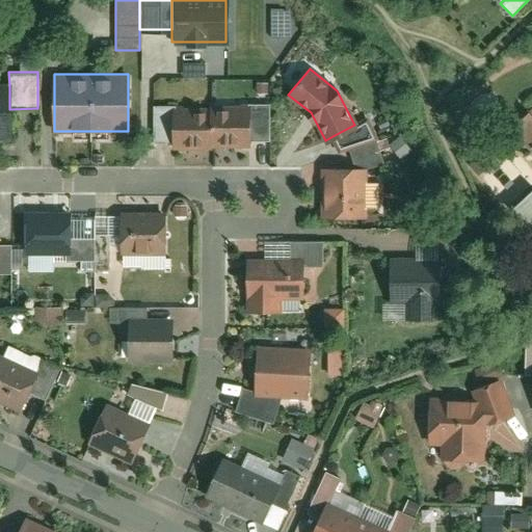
[(0,138),(9,138),(9,109),(9,84),(0,84),(0,138)]
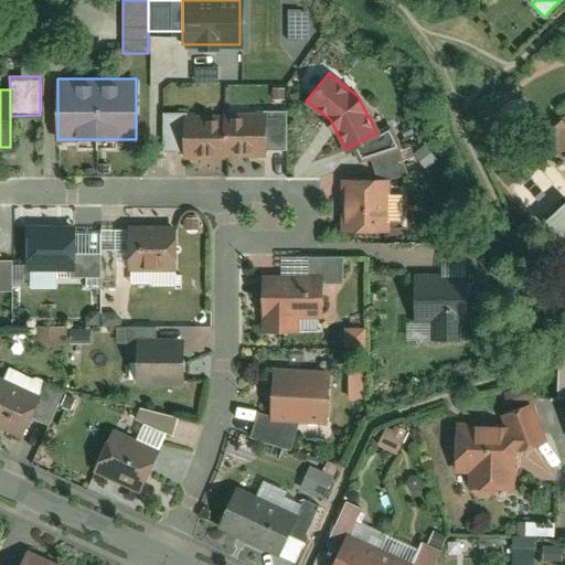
[(263,109),(263,112),(263,149),(285,149),(285,109),(263,109)]
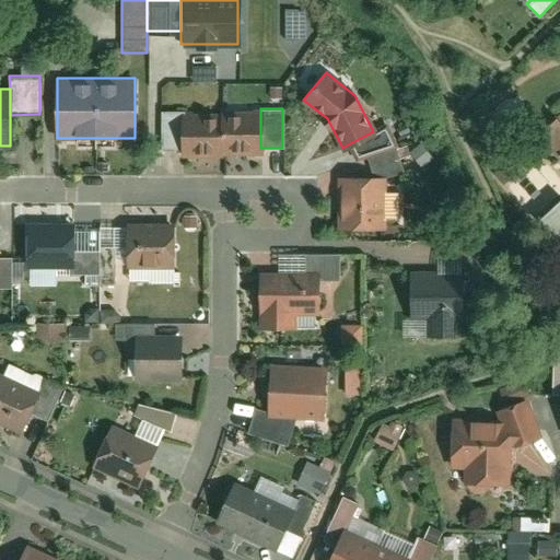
[(182,149),(182,114),(182,111),(160,111),(161,150),(182,149)]
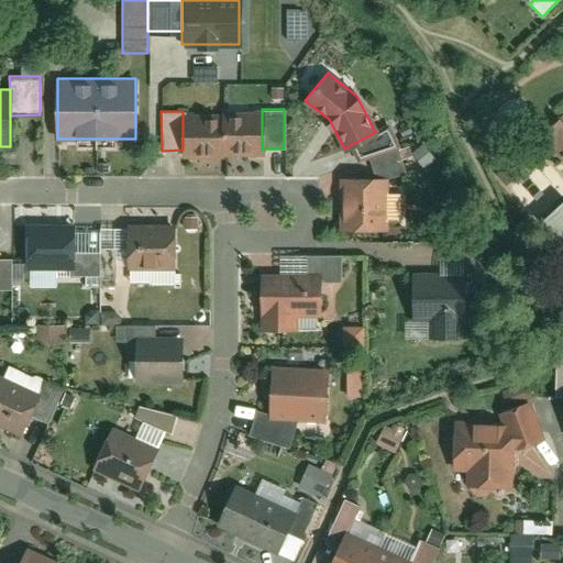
[(222,114),(222,153),(262,152),(262,148),(262,111),(222,111),(222,114)]
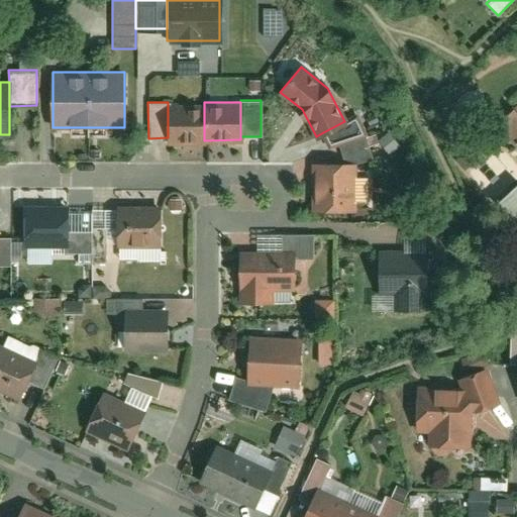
[(168,137),(168,142),(204,142),(204,140),(204,105),(168,105),(168,137)]
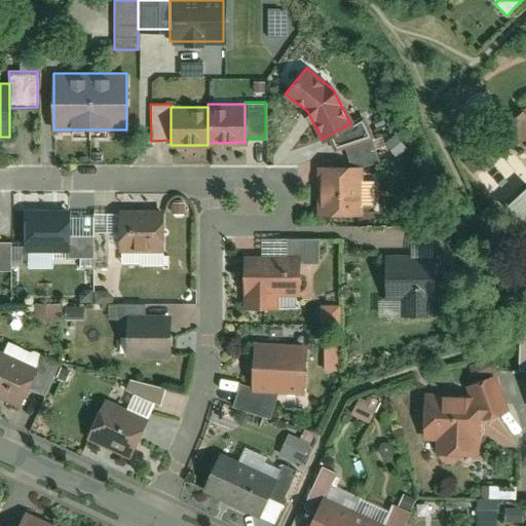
[(525,151),(525,115),(522,111),(504,128),(525,151)]
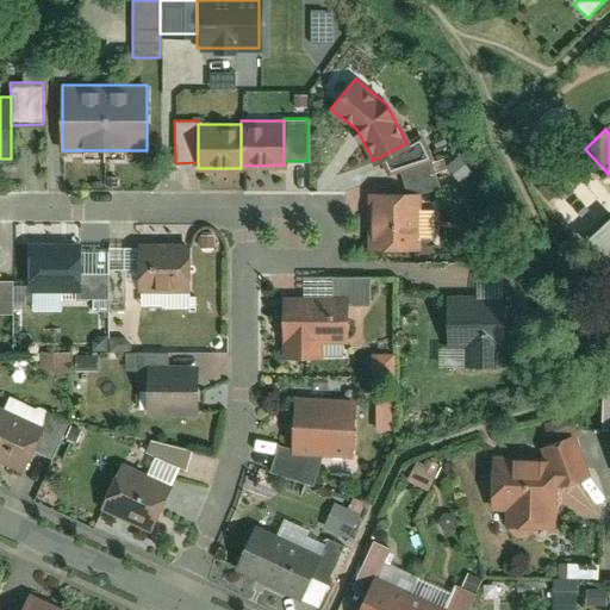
[(406,143),(381,156),(387,169),(425,156),(417,137),(406,143)]
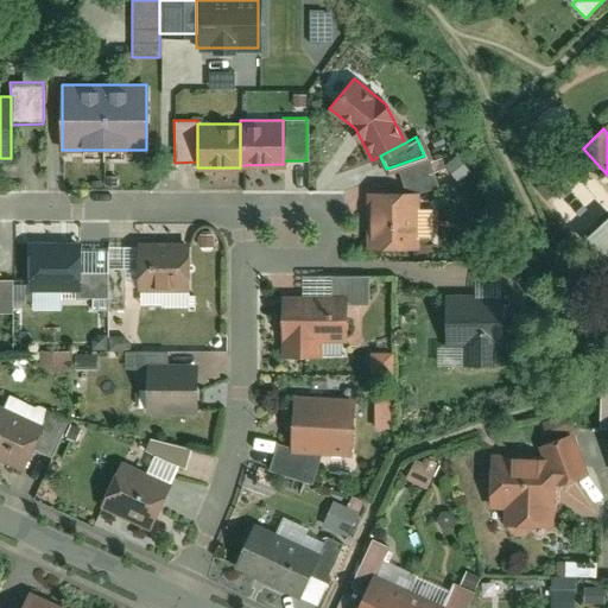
[(417,192),(367,192),(366,246),(417,247),(417,192)]
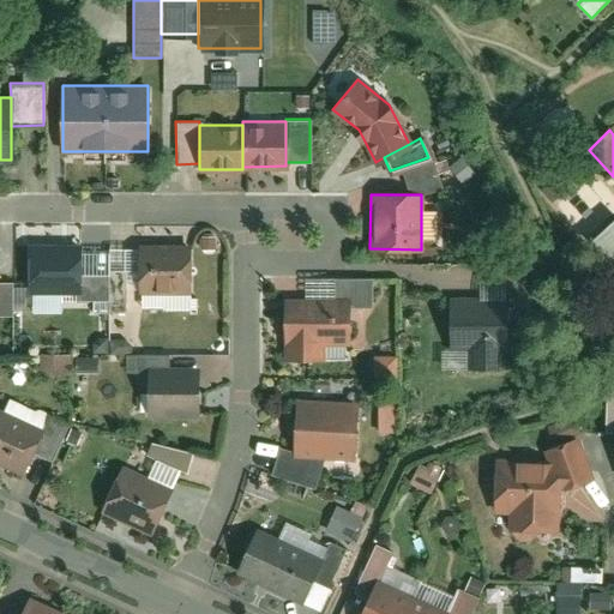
[(29,246),(29,290),(76,290),(78,290),(78,276),(79,246),(29,246)]
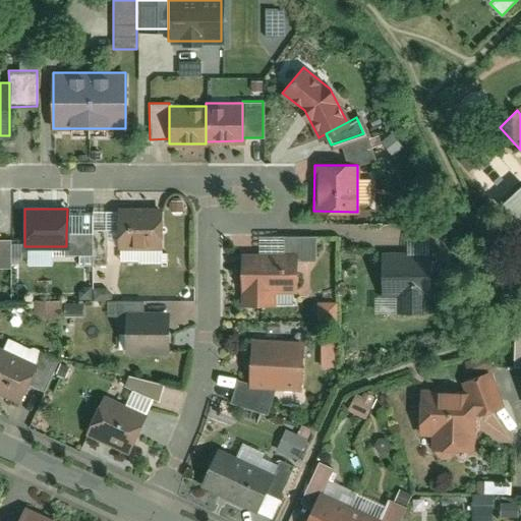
[(118,210),(118,247),(161,248),(162,210),(118,210)]
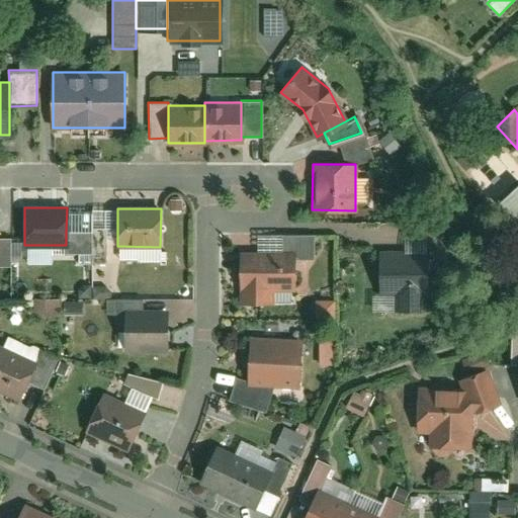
[(90,228),(90,233),(90,253),(90,262),(104,262),(105,228),(90,228)]
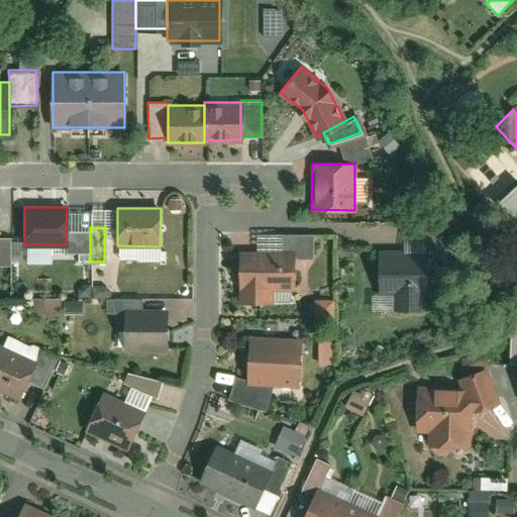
[(90,232),(66,232),(66,244),(64,244),(63,252),(90,252),(90,232)]
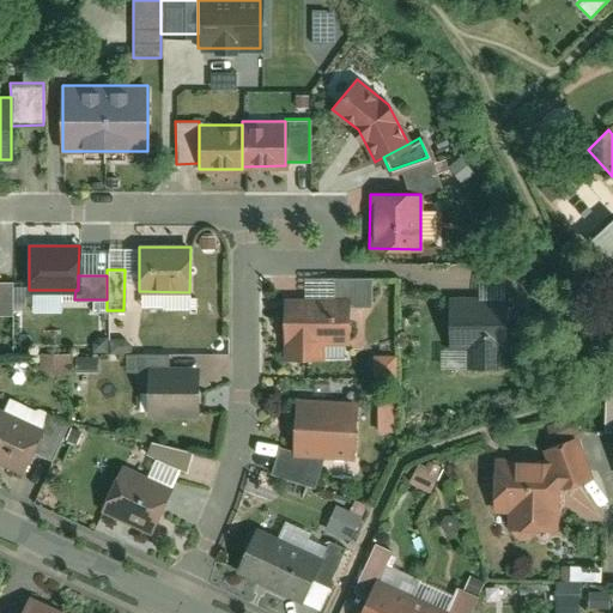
[(333,278),(333,302),(346,302),(346,305),(370,305),(369,278),(333,278)]
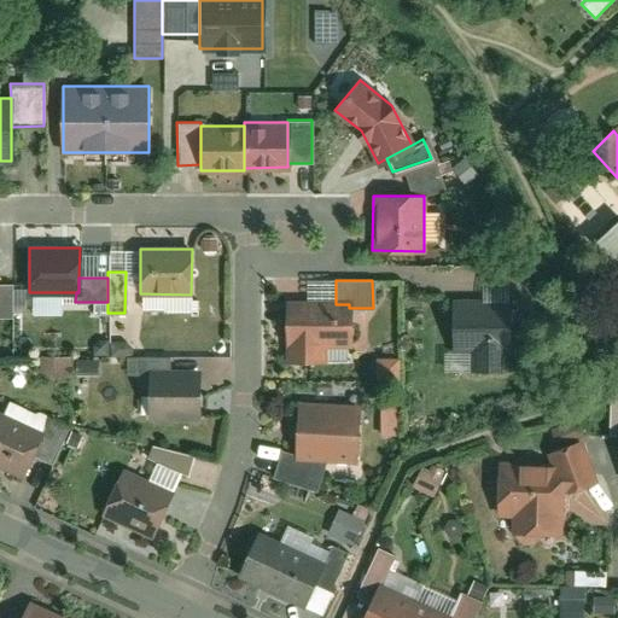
[(10,284),(0,284),(0,316),(10,316),(10,284)]
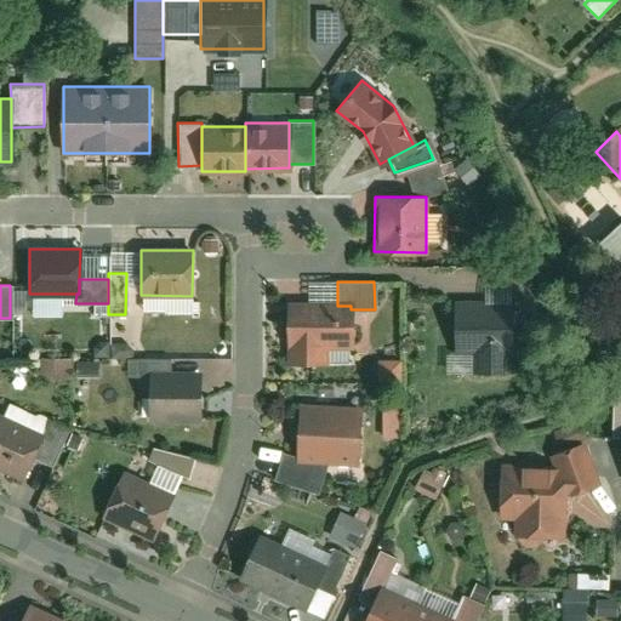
[(512,301),(456,301),(456,351),(472,351),(472,368),(510,368),(508,351),(512,351),(512,301)]
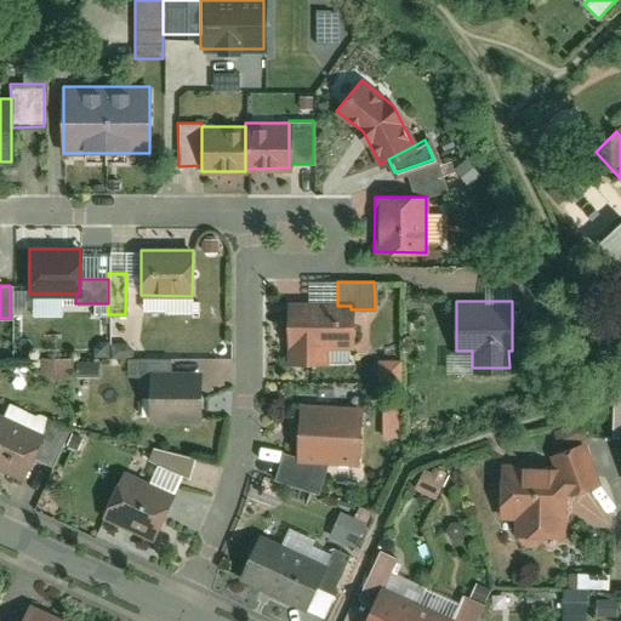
[(290,306),(290,360),(320,362),(320,346),(351,346),(351,309),(351,306),(337,306),(290,306)]
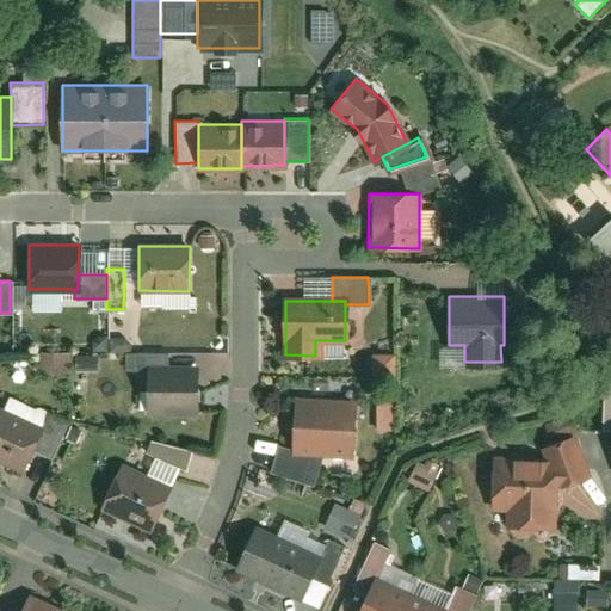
[(68,372),(68,352),(39,351),(39,372),(68,372)]
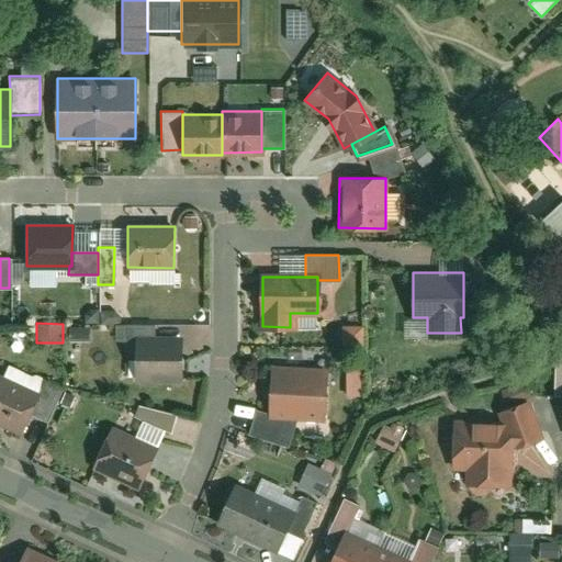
[(136,336),(153,336),(153,324),(123,324),(123,341),(136,341),(136,336)]
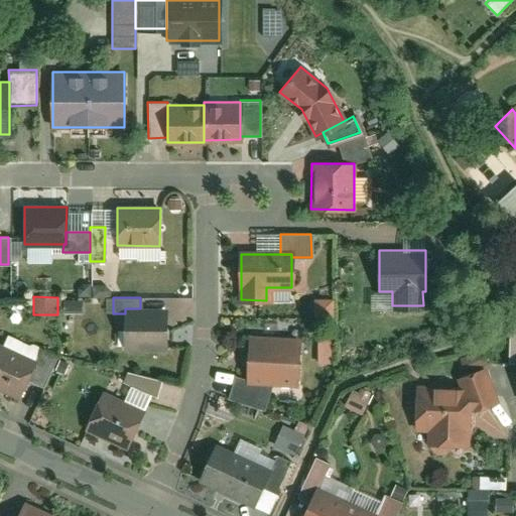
[(312,317),(330,317),(329,297),(311,298),(312,317)]
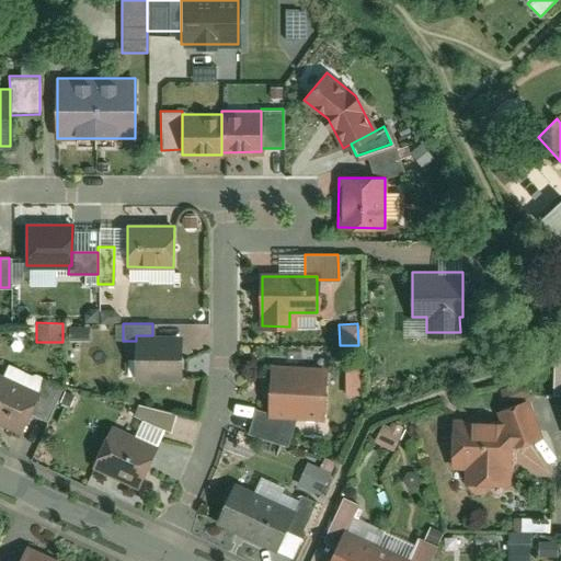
[(152,335),(136,335),(136,341),(137,378),(180,377),(179,335),(152,335)]
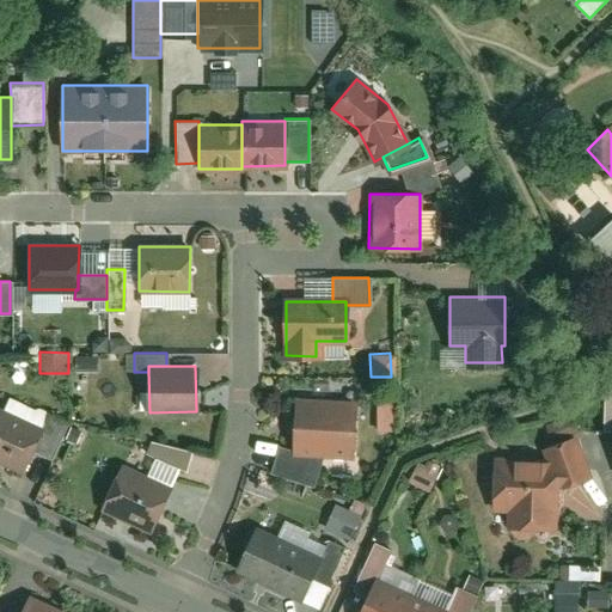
[(294,399),(293,451),(324,452),(350,453),(353,402),(294,399)]
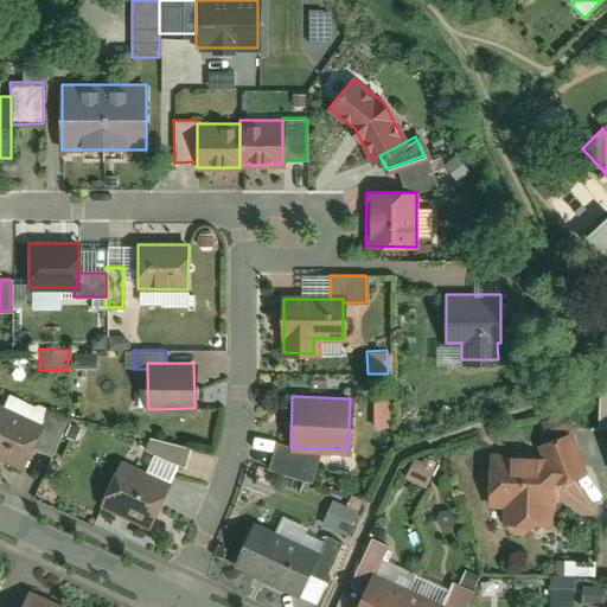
[(0,406),(0,457),(21,467),(40,425),(0,406)]
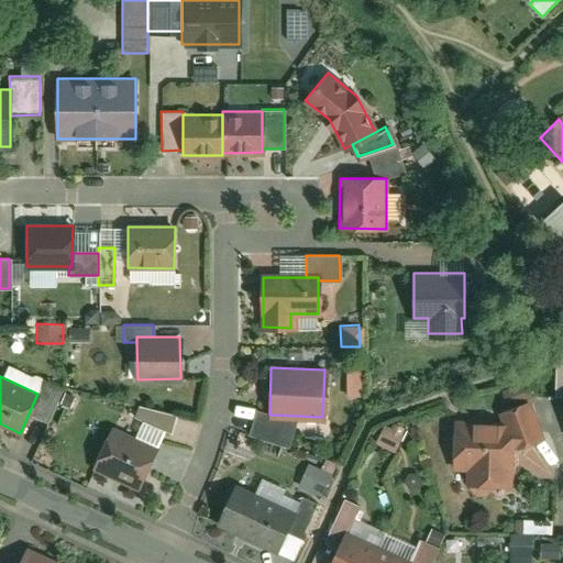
[(529,399),(498,410),(501,420),(512,420),(514,448),(542,438),(529,399)]
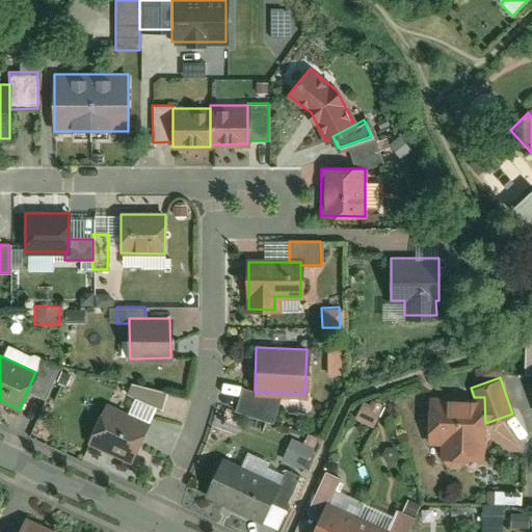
[(167,392),(129,382),(126,393),(162,409),(167,392)]
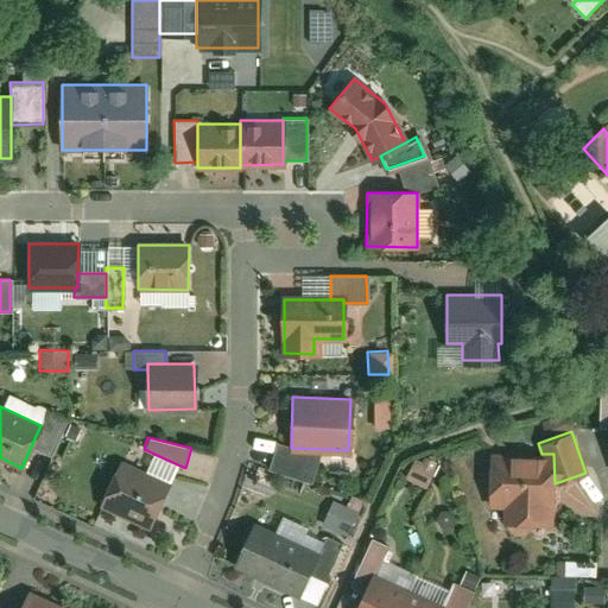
[(322,449),(291,448),(276,443),(268,467),(311,481),(322,449)]
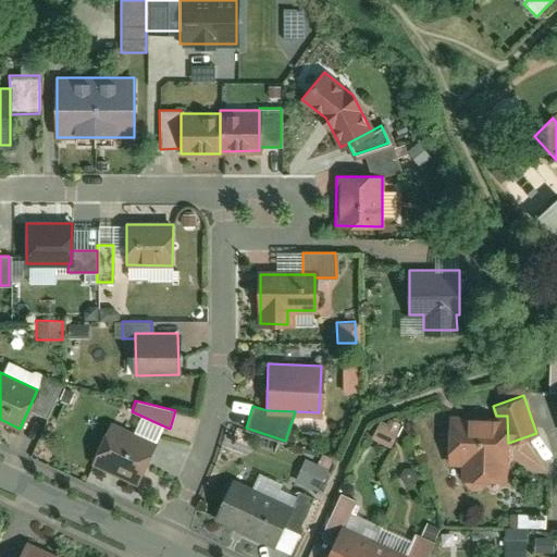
[(449,416),(449,462),(461,462),(461,480),(503,479),(503,462),(508,462),(508,443),(507,416),(496,416),(449,416)]
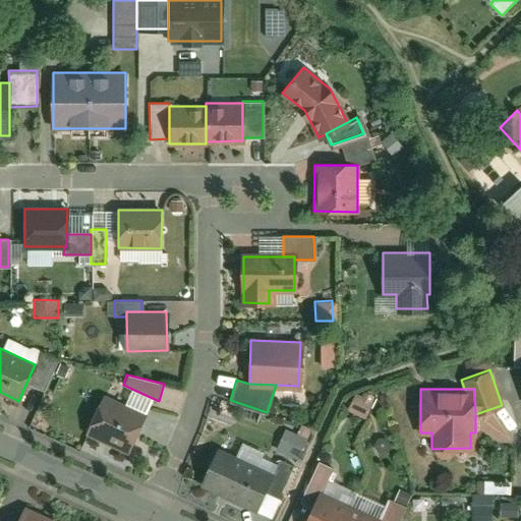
[(353,390),(343,409),(362,418),(371,399),(353,390)]
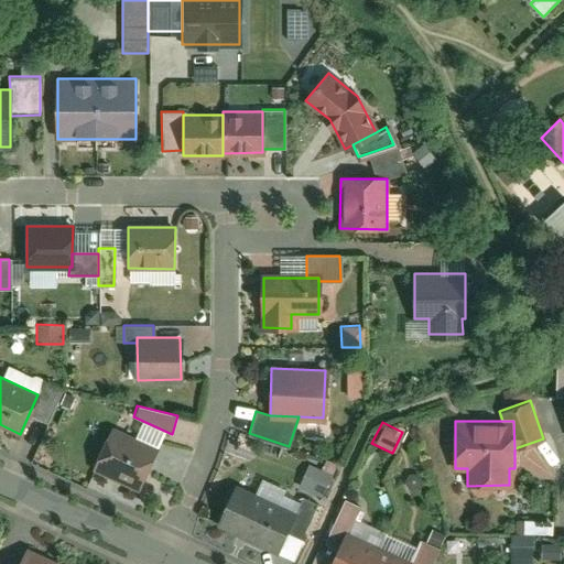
[(111,430),(93,470),(140,491),(158,451),(111,430)]
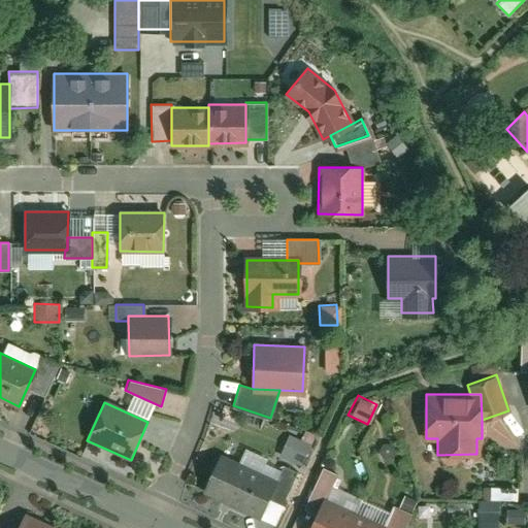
[(285,434),(275,456),(299,465),(307,443),(285,434)]
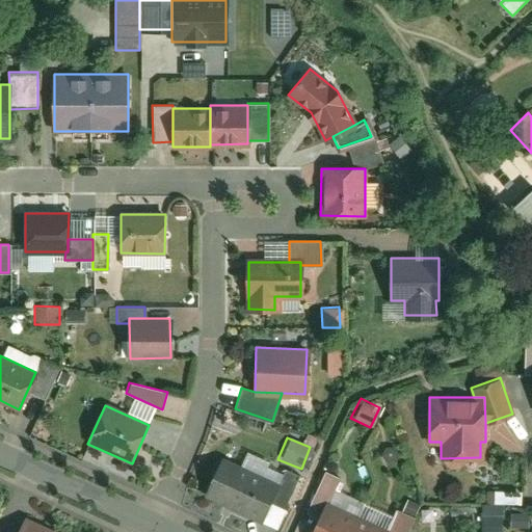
[(220,458),(204,495),(260,520),(268,501),(276,483),(220,458)]
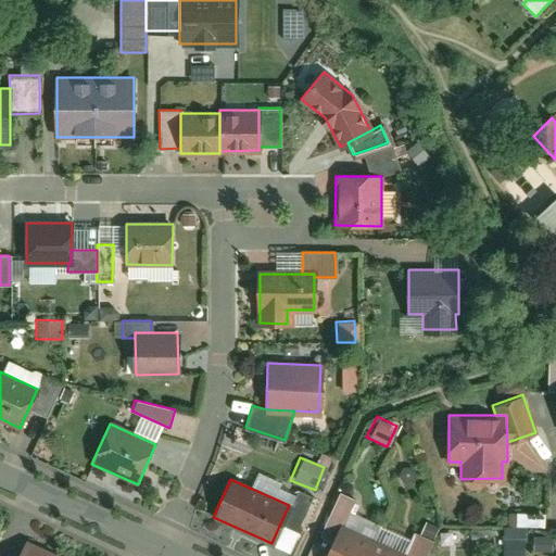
[(289,505),(280,523),(297,531),(313,496),(297,489),(289,505)]
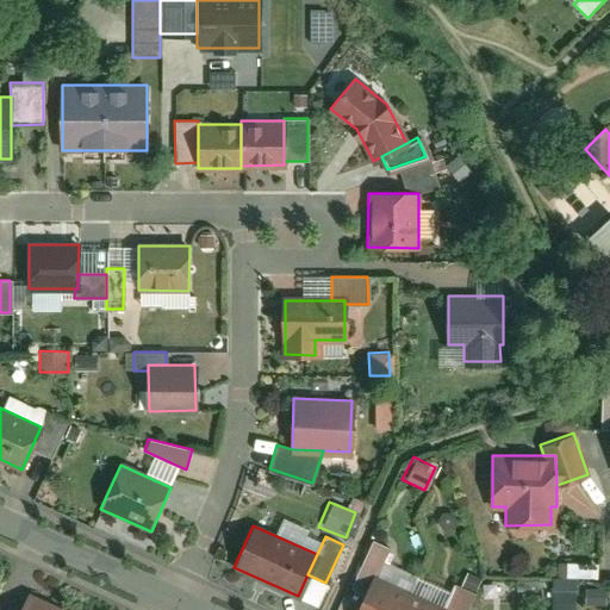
[(349,586),(366,593),(374,577),(387,546),(371,539),(349,586)]
